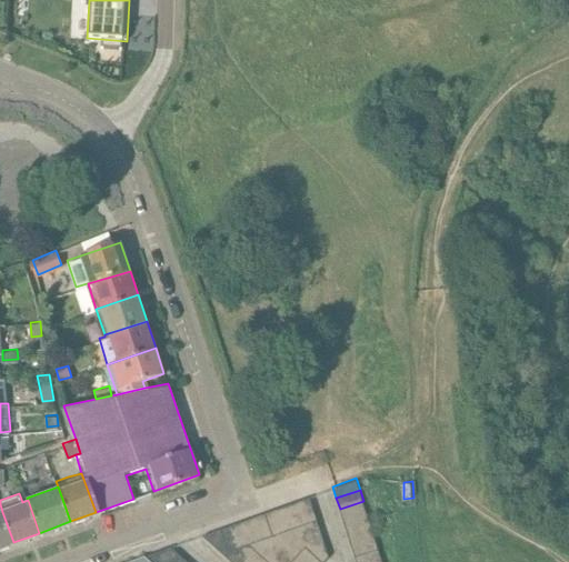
[(306,522),(317,518),(309,494),(298,499),(306,522)]
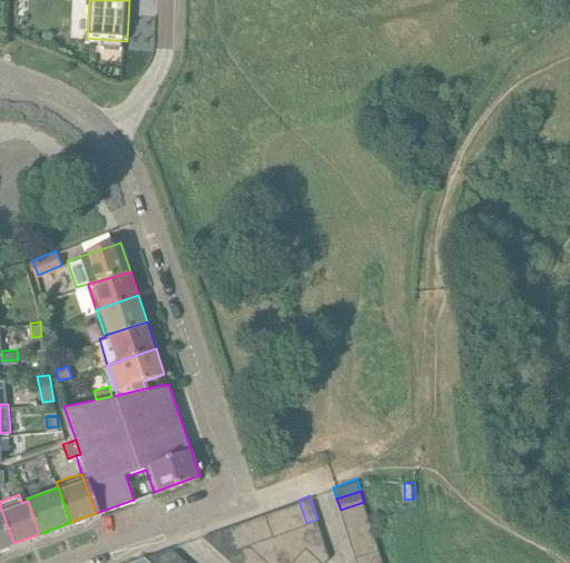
[(294,527),(306,523),(298,500),(286,504),(294,527)]
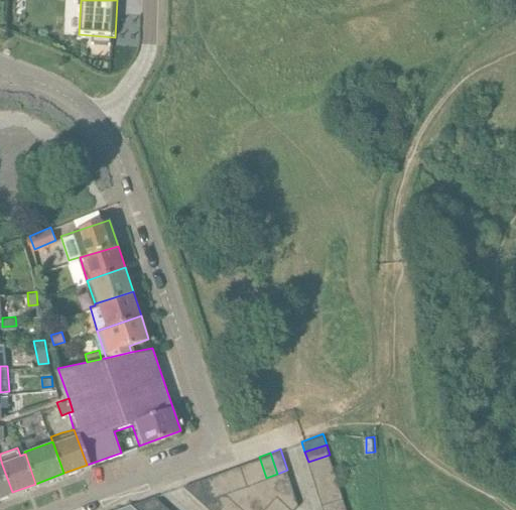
[(311,472),(333,465),(330,455),(308,462),(311,472)]
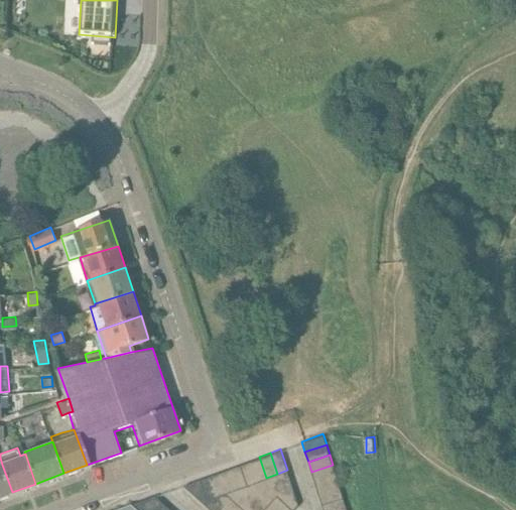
[(256,481),(266,478),(259,457),(248,461),(256,481)]
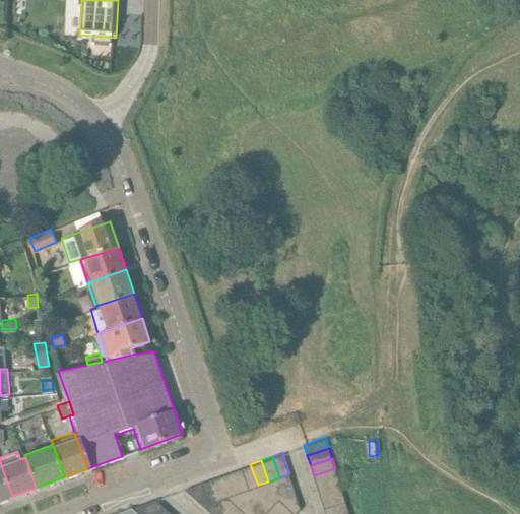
[(247,489),(258,485),(250,464),(239,467),(247,489)]
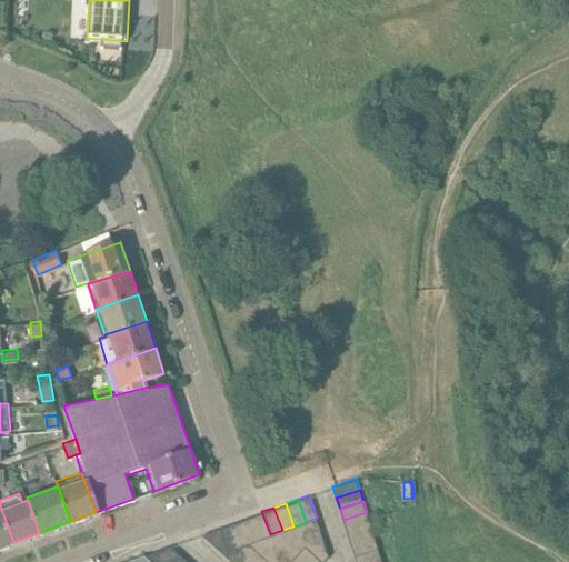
[(258,539),(270,534),(261,511),(250,515),(258,539)]
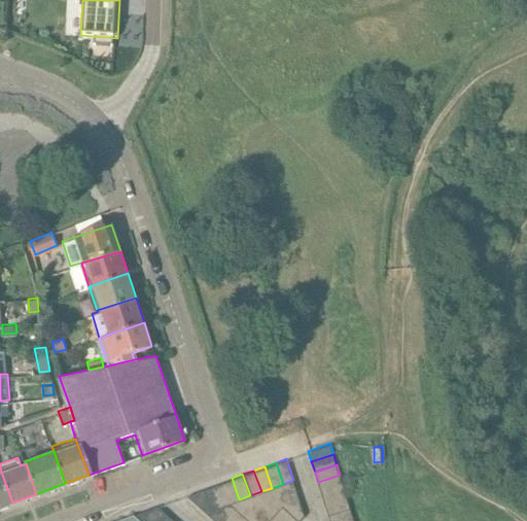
[(0,507),(12,502),(2,475),(0,475),(0,507)]
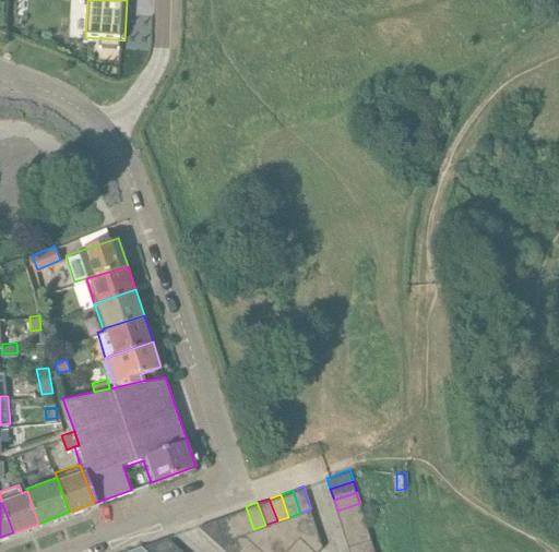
[(341,522),(364,515),(360,503),(337,511),(341,522)]
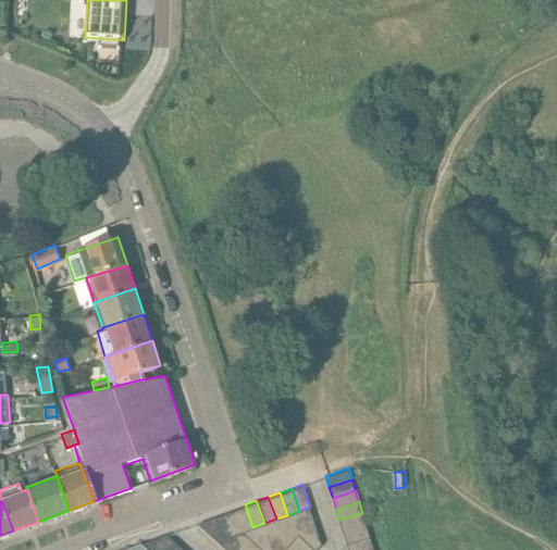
[(240,532),(243,530),(252,527),(245,504),(233,509),(240,532)]
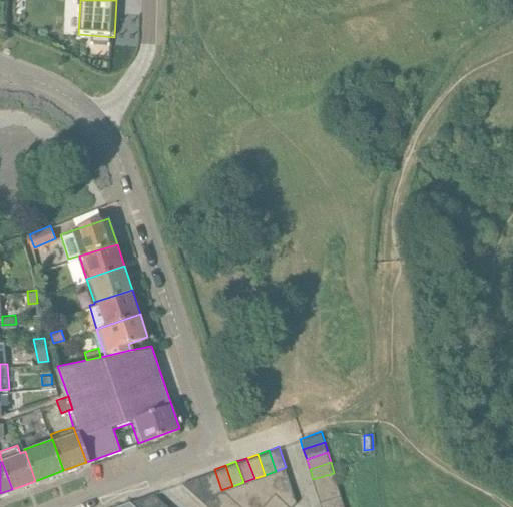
[(291,506),(296,500),(286,467),(276,471),(265,475),(254,478),(243,482),(232,486),(223,489),(224,490),(234,499),(242,506),(261,506),(268,499),(276,491),(291,506)]
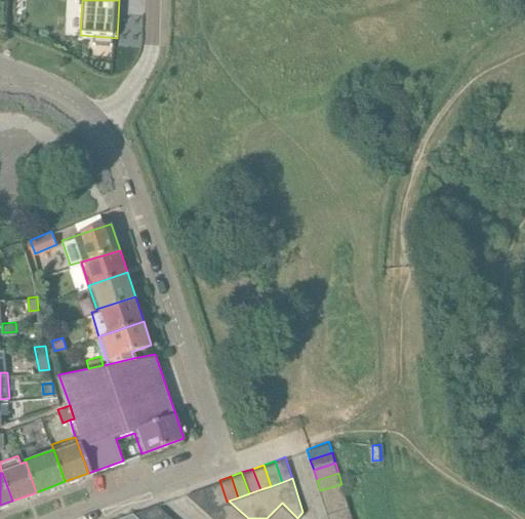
[(216,506),(227,502),(219,480),(208,484),(216,506)]
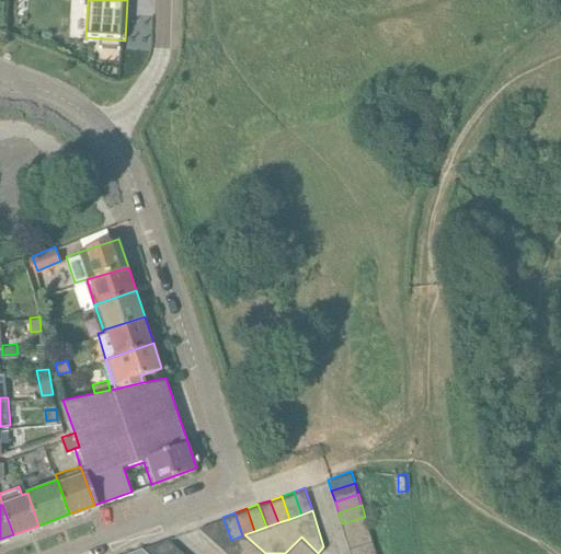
[(219,543),(231,540),(222,517),(212,521),(219,543)]
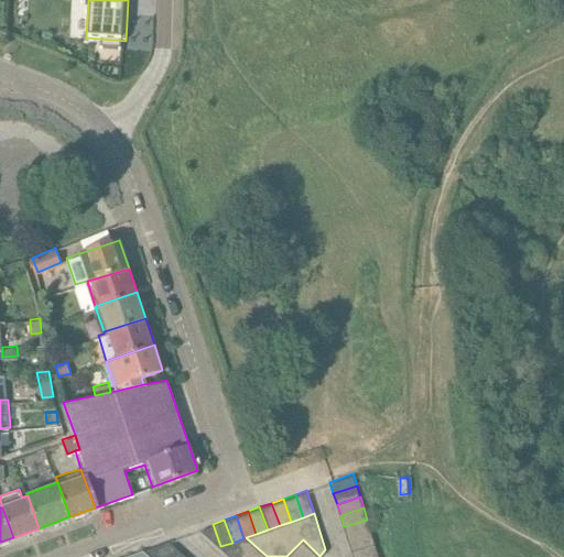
[(347,538),(371,531),(367,520),(344,526),(347,538)]
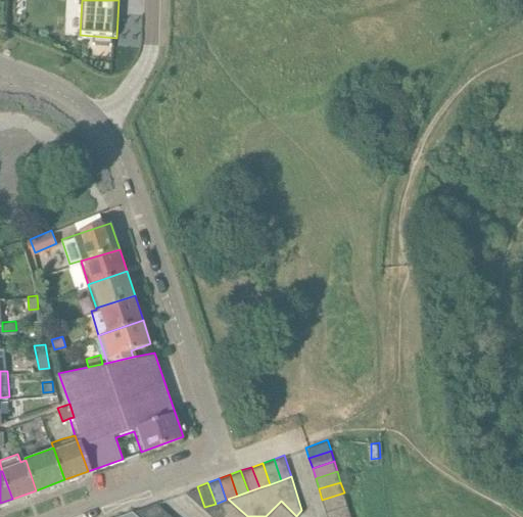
[(186,490),(204,507),(197,486),(186,490)]
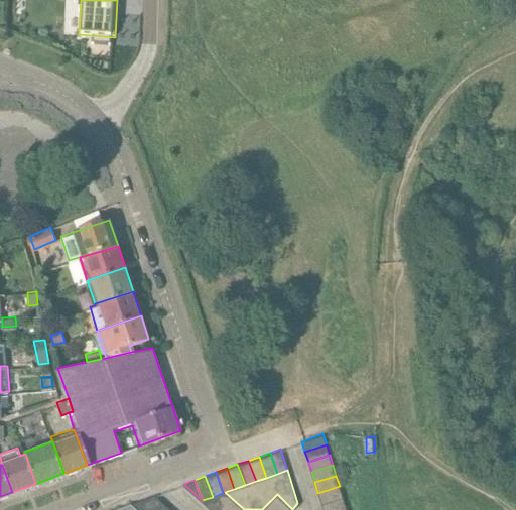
[(321,503),(343,496),(340,486),(317,493),(321,503)]
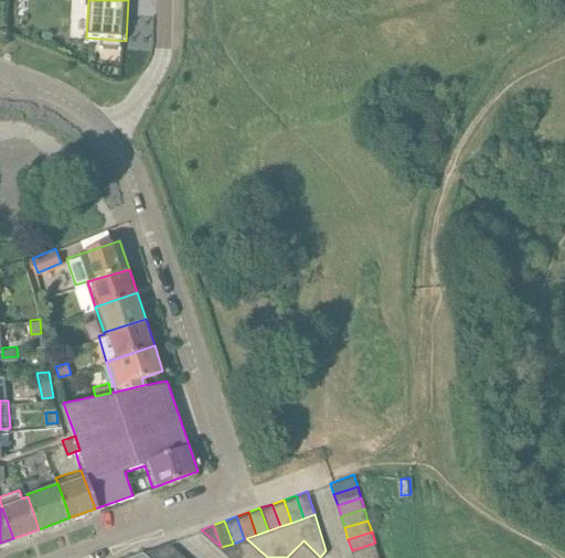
[(221,547),(232,557),(247,539),(246,538),(244,539),(233,544),(221,547)]
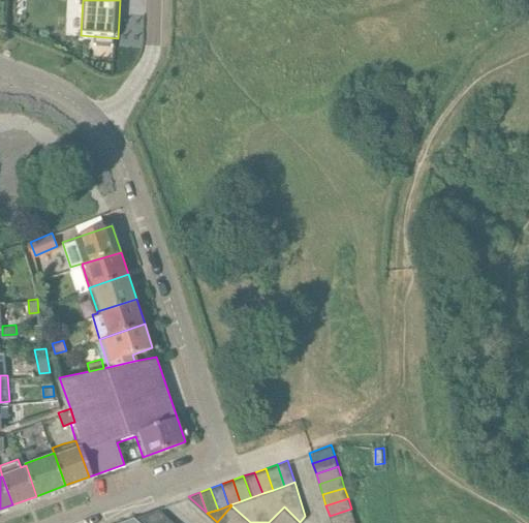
[(217,522),(218,522),(234,522),(242,515),(231,505),(217,522)]
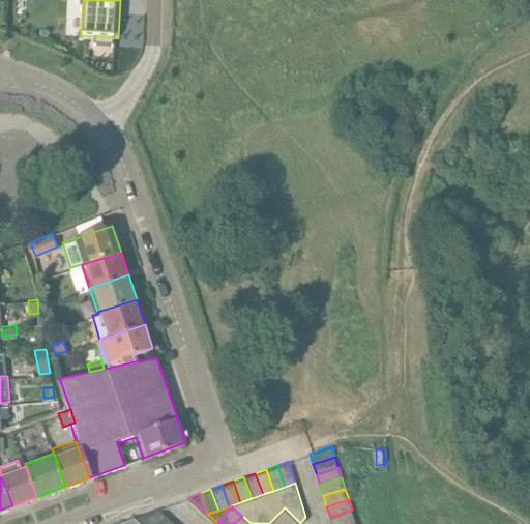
[(158,507),(134,517),(141,523),(157,523),(167,515),(158,507)]
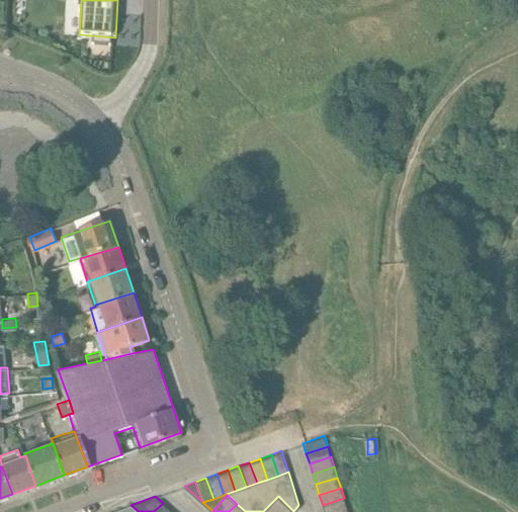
[(278,511),(291,511),(293,511),(278,496),(270,504),(278,511)]
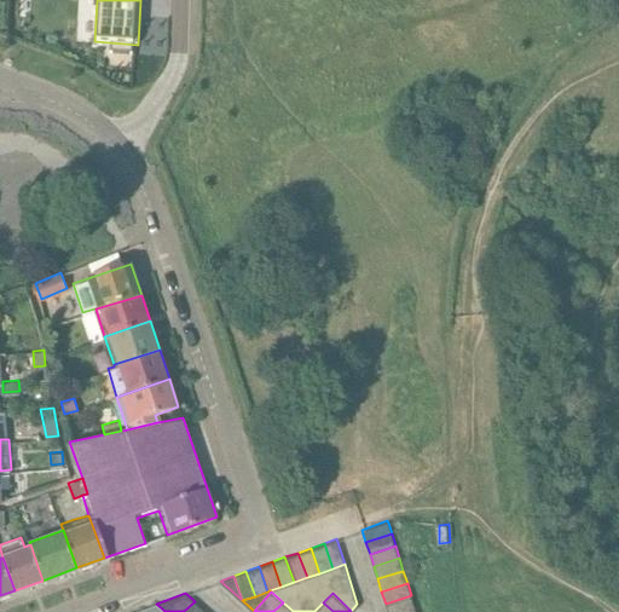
[(387,611),(400,611),(415,607),(411,595),(386,604),(387,611)]
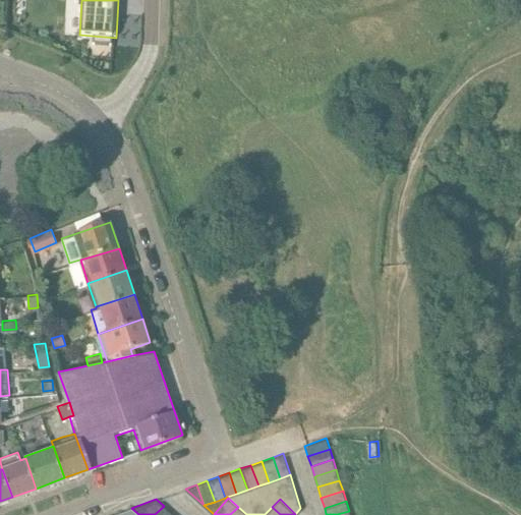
[(155,514),(170,514),(172,513),(164,506),(155,514)]
